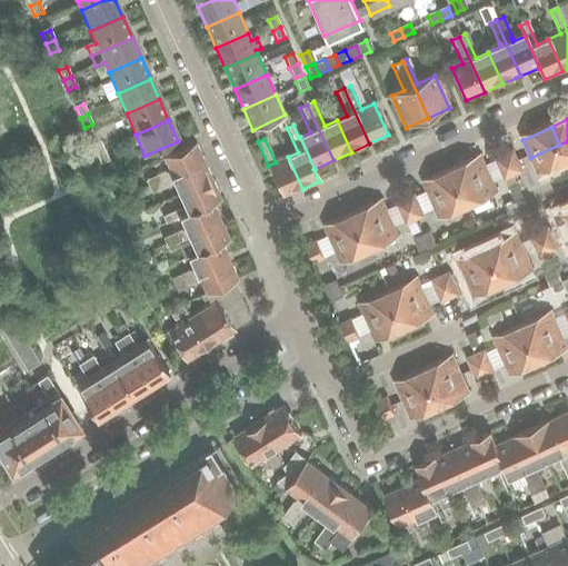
[(97,156),(106,152),(101,142),(92,146),(97,156)]
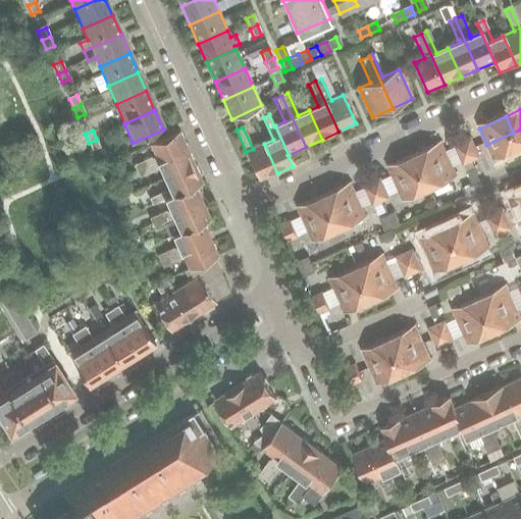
[(135,172),(190,149),(181,132),(153,145),(157,156),(132,166),(135,172)]
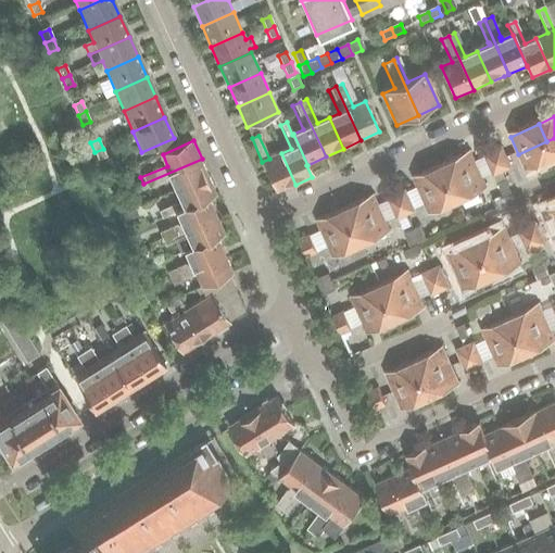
[(554,160),(546,141),(518,154),(526,172),(554,160)]
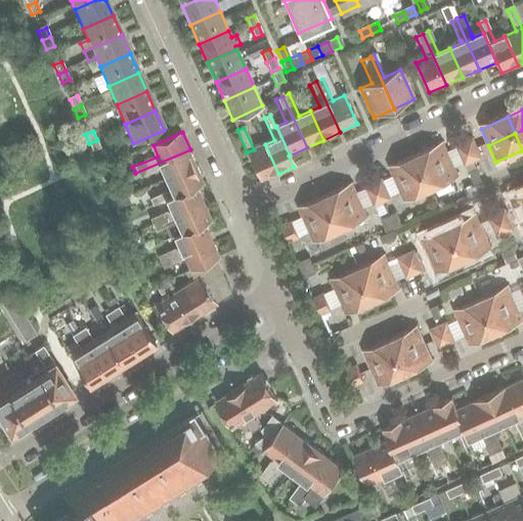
[(483,161),(473,139),(455,147),(466,169),(483,161)]
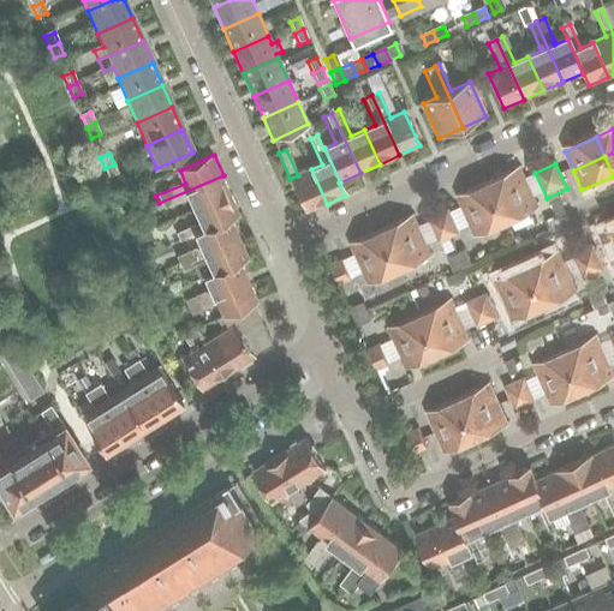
[(114,165),(105,168),(109,179),(119,175),(114,165)]
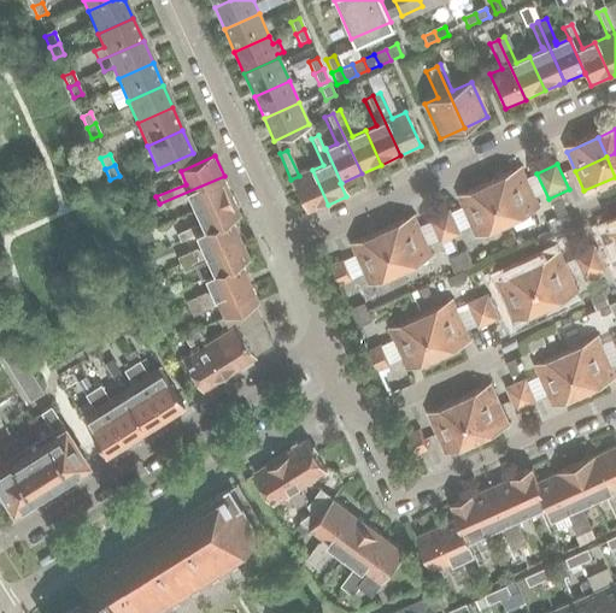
[(291,180),(297,192),(308,214),(328,205),(312,170),(299,176),(291,180)]
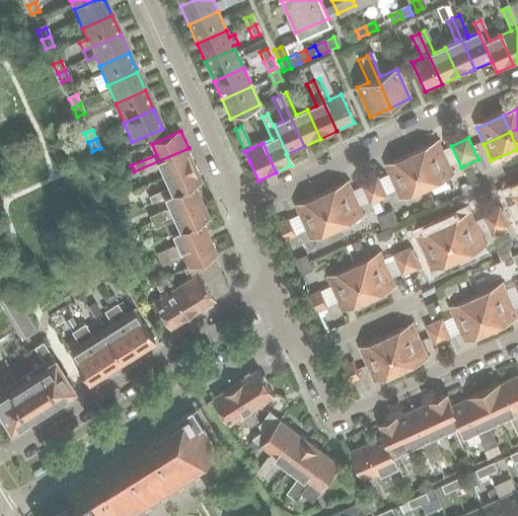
[(454,177),(439,144),(413,156),(428,190),(454,177)]
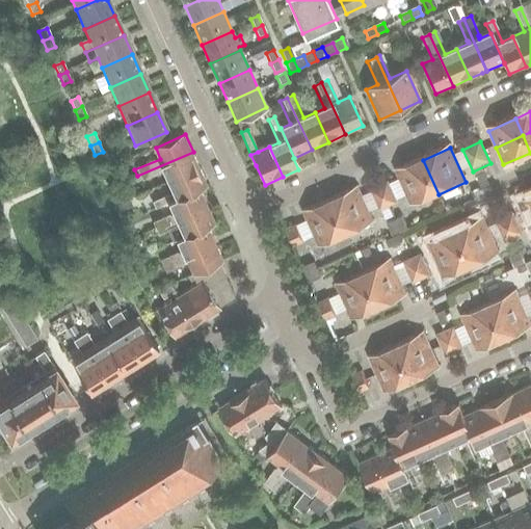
[(166,172),(170,182),(201,169),(193,152),(137,176),(140,183),(166,172)]
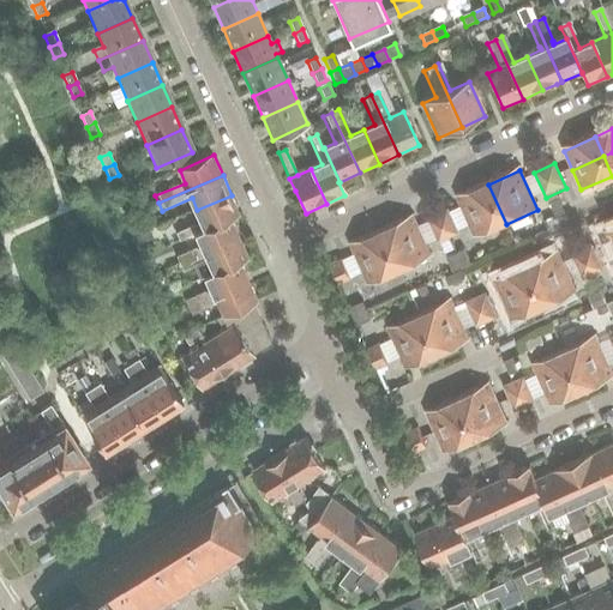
[(475,239),(506,224),(488,185),(457,199),(475,239)]
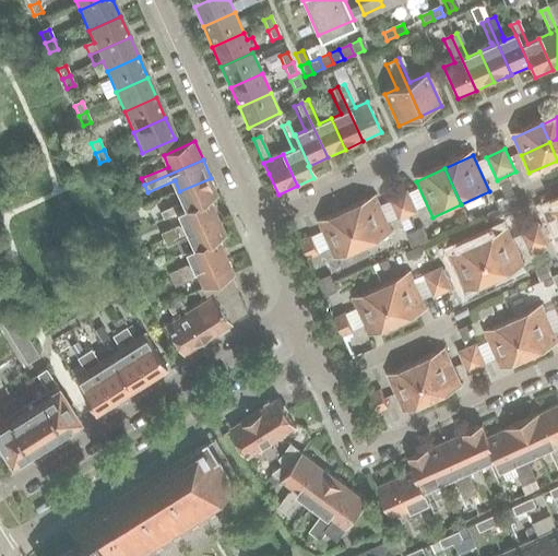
[(179,213),(211,200),(218,197),(211,178),(179,191),(183,202),(161,214),(163,222),(179,213)]
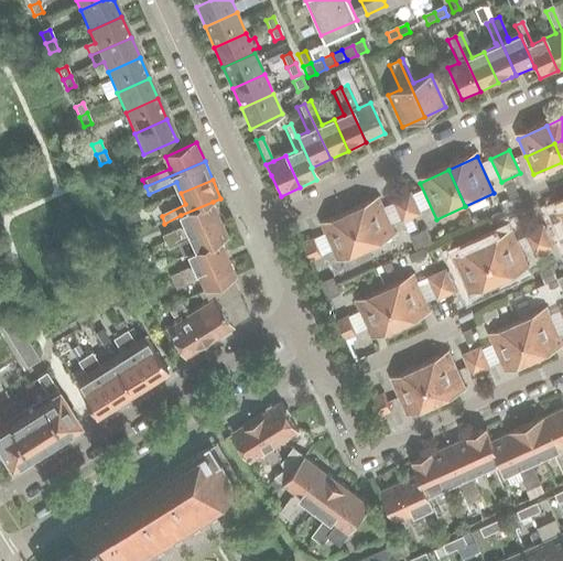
[(515,185),(506,189),(511,200),(519,196),(515,185)]
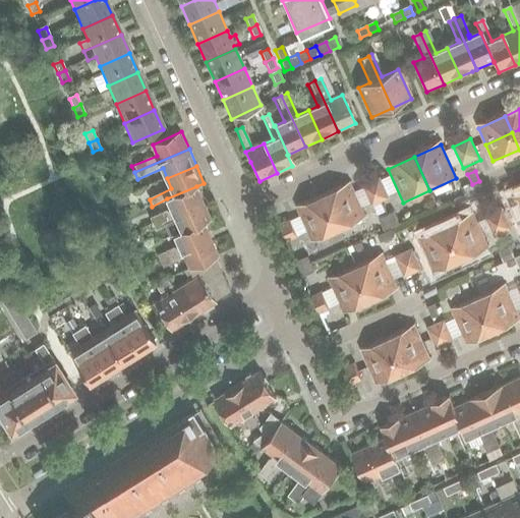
[(390,199),(381,179),(363,186),(372,208),(390,199)]
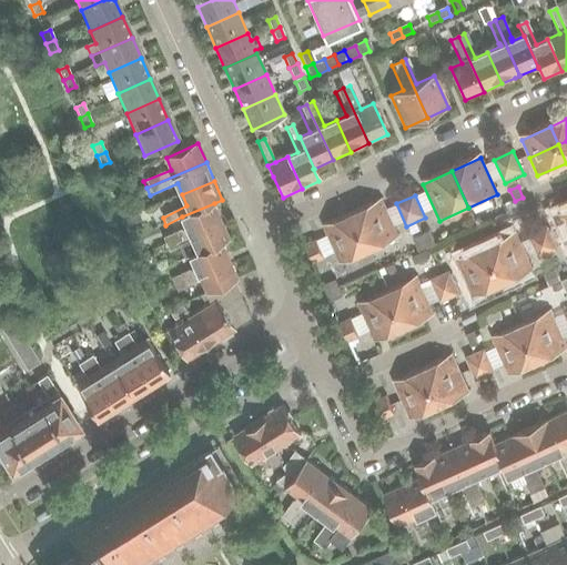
[(382,202),(353,215),(370,252),(398,239),(382,202)]
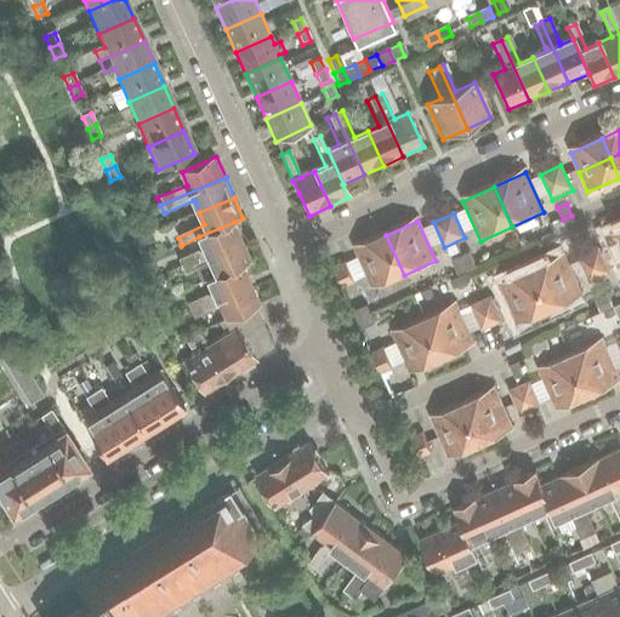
[(180,269),(243,241),(234,222),(199,236),(205,250),(177,262),(180,269)]
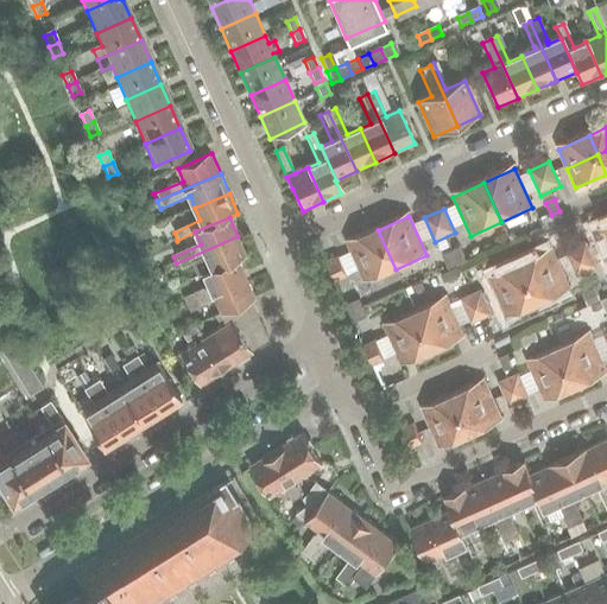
[(606,227),(595,233),(606,258),(606,227)]
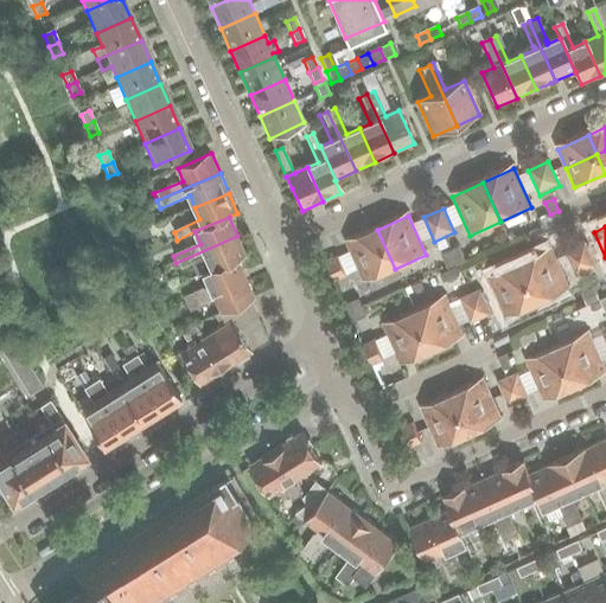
[(363,283),(395,269),(377,230),(346,244),(363,283)]
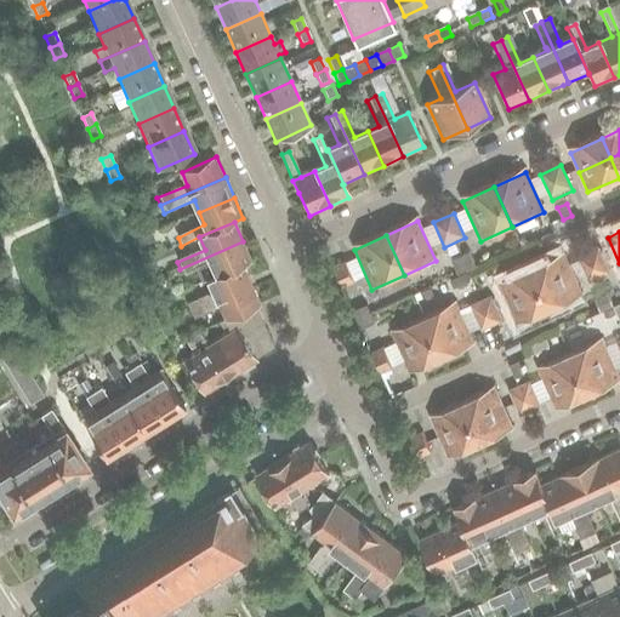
[(211,264),(217,276),(243,266),(251,262),(243,241),(180,269),(183,276),(211,264)]
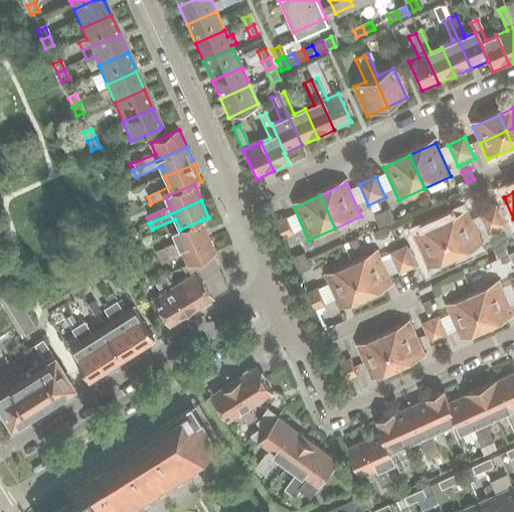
[(506,228),(496,207),(479,215),(489,236),(506,228)]
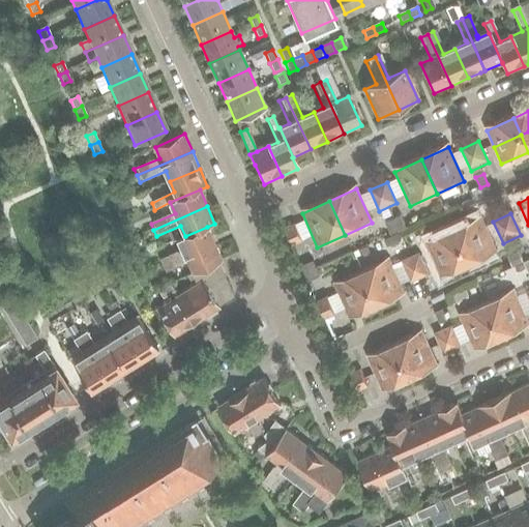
[(402,218),(393,222),(399,232),(406,229),(402,218)]
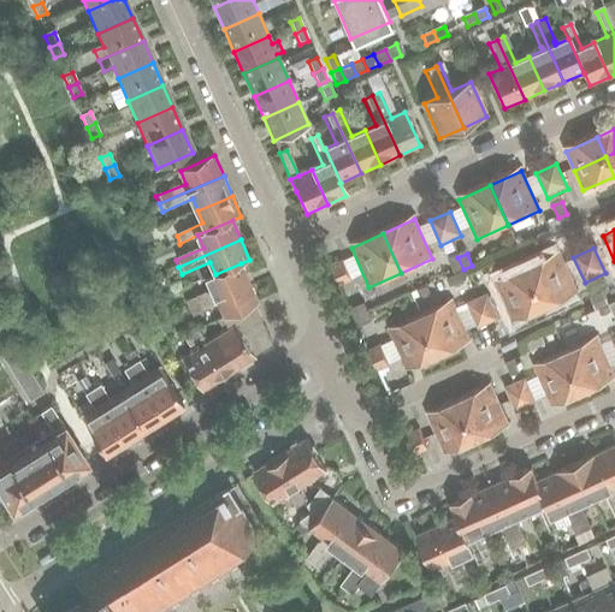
[(527,269),(545,308),(577,295),(559,255),(527,269)]
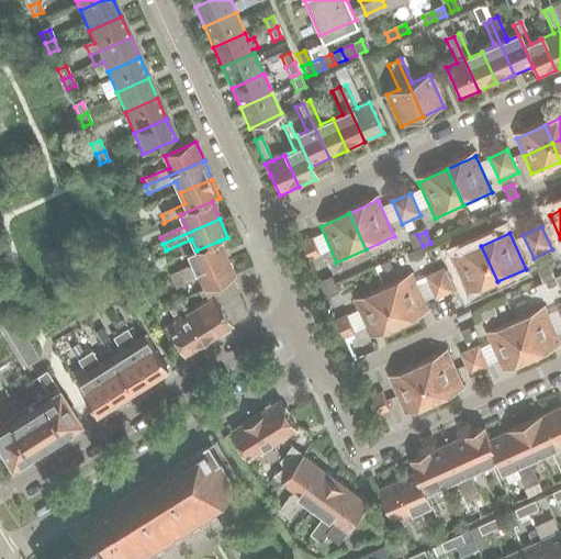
[(417,235),(411,238),(415,249),(423,246),(417,235)]
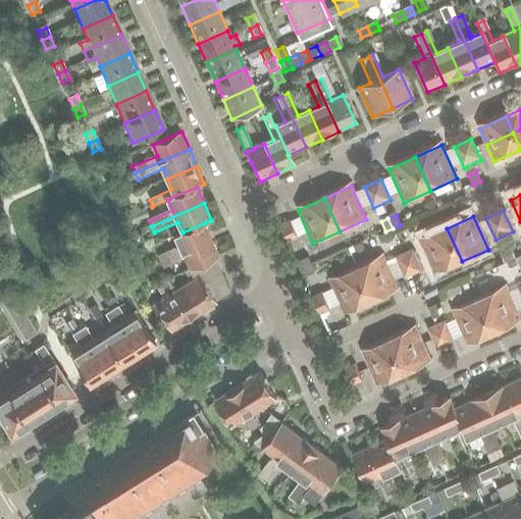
[(299,239),(291,221),(280,226),(288,244),(299,239)]
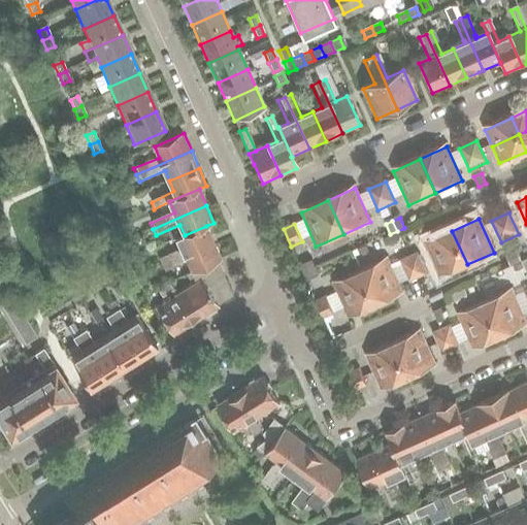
[(161,266),(213,242),(206,226),(185,235),(176,239),(180,251),(158,260),(161,266)]
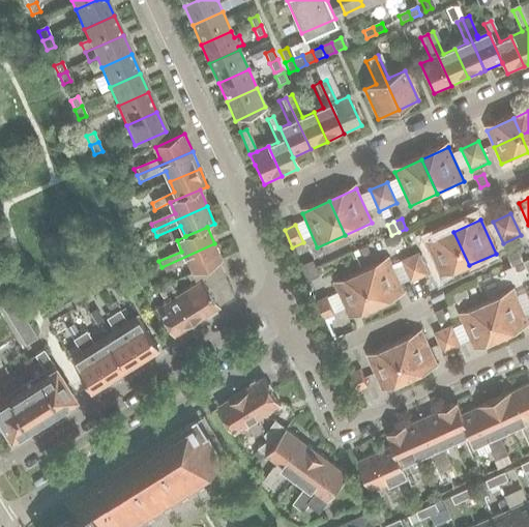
[(442,277),(469,265),(453,232),(427,244),(442,277)]
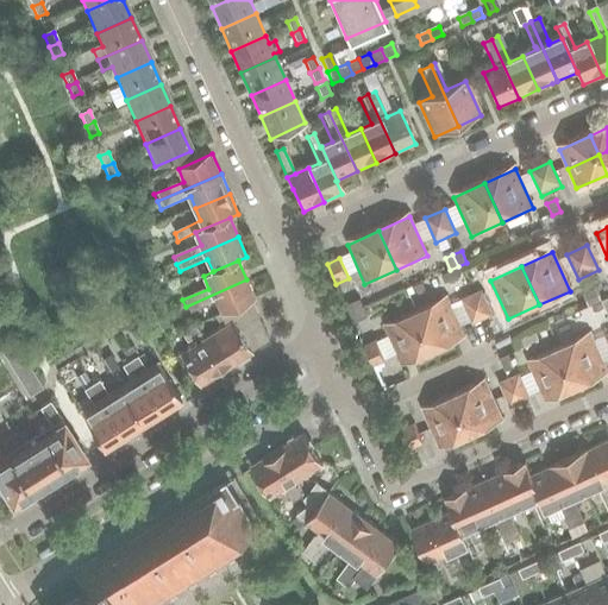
[(457,270),(442,277),(445,285),(461,278),(457,270)]
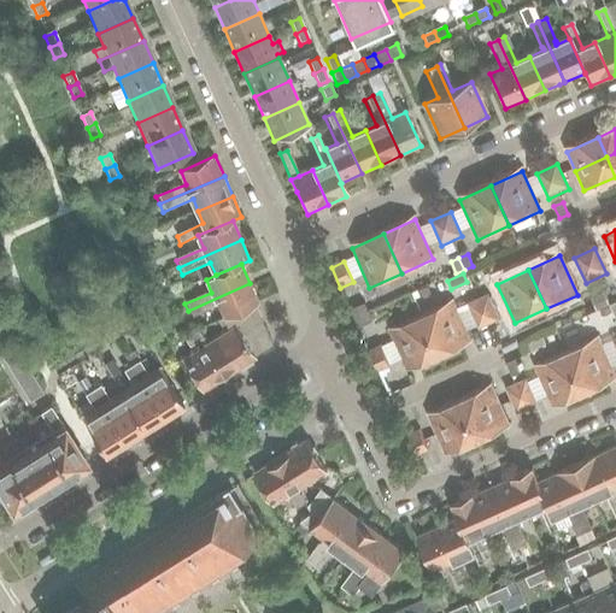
[(223,318),(253,305),(258,302),(250,283),(188,311),(192,318),(217,307),(223,318)]
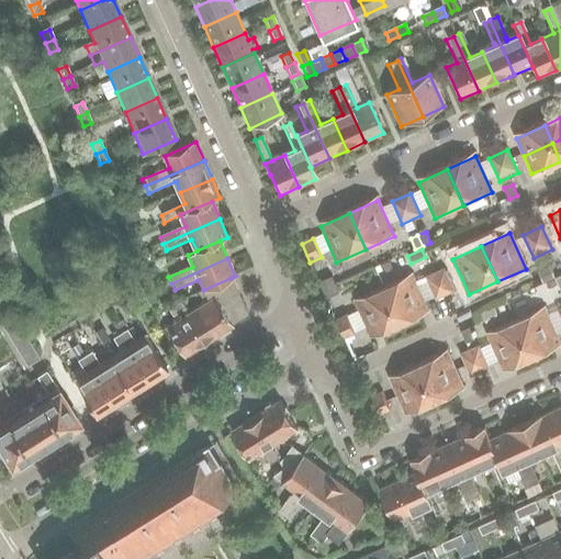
[(455,293),(455,292),(445,270),(426,279),(436,301),(455,293)]
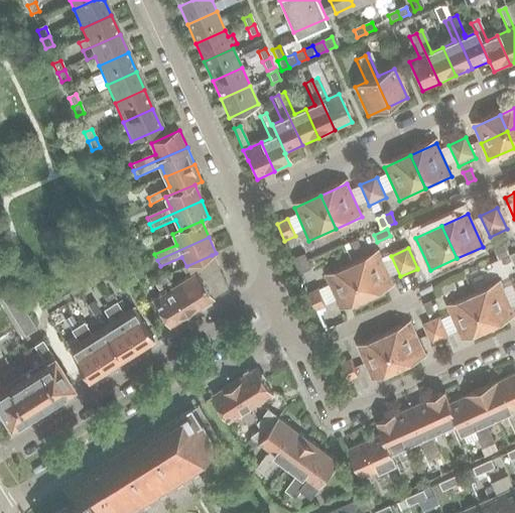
[(394,287),(390,280),(379,254),(353,266),(368,299),(394,287)]
